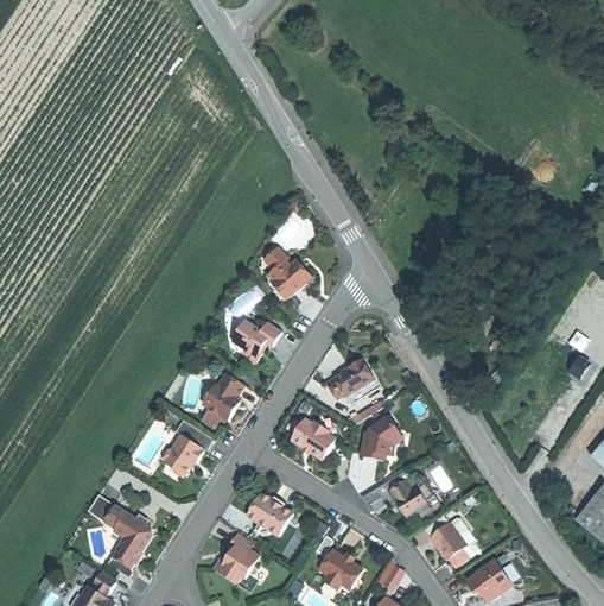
[(274,284),(285,296),(297,286),(309,277),(298,264),(293,267),(290,263),(285,258),(287,257),(278,245),(264,257),(273,269),(269,271),(274,276),(278,281),(274,284)]
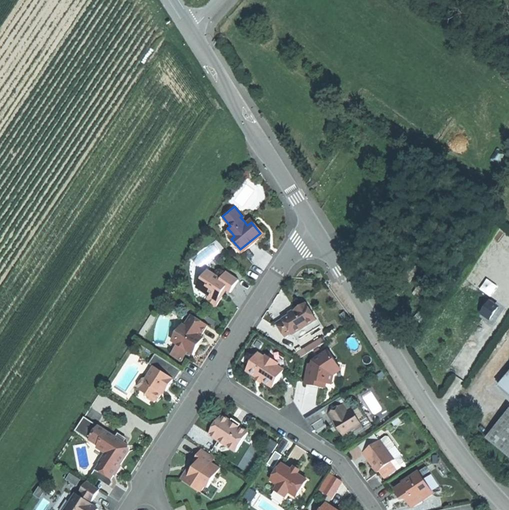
[(205,297),(214,303),(221,292),(220,291),(222,287),(228,290),(232,284),(236,277),(224,269),(219,276),(205,267),(195,284),(208,292),(205,297)]
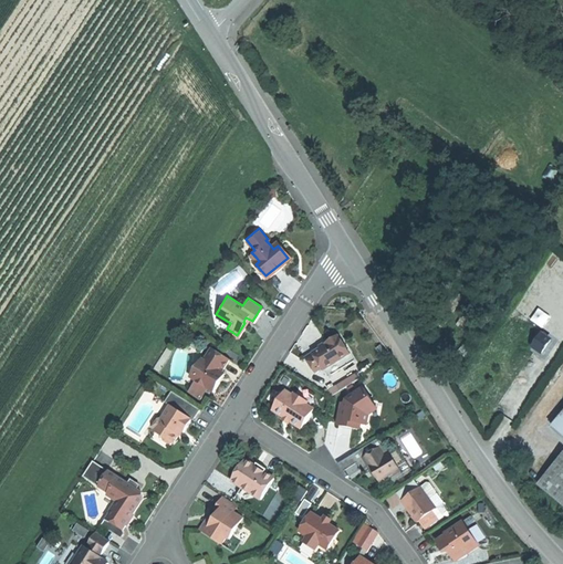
[(530,348),(548,353),(554,334),(537,329),(530,348)]
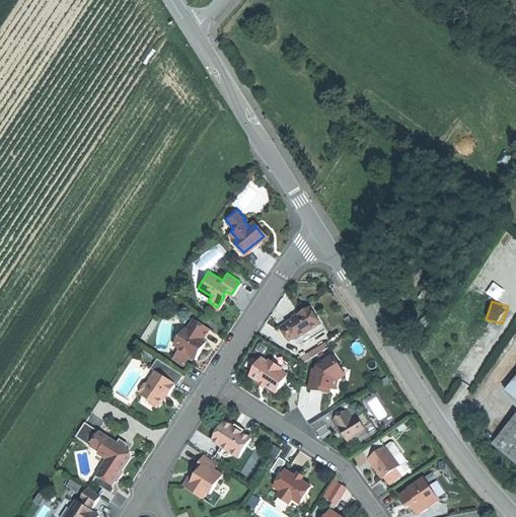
[(290,319),(280,325),(287,338),(294,334),(295,336),(319,320),(309,304),(297,312),(299,314),(290,319)]
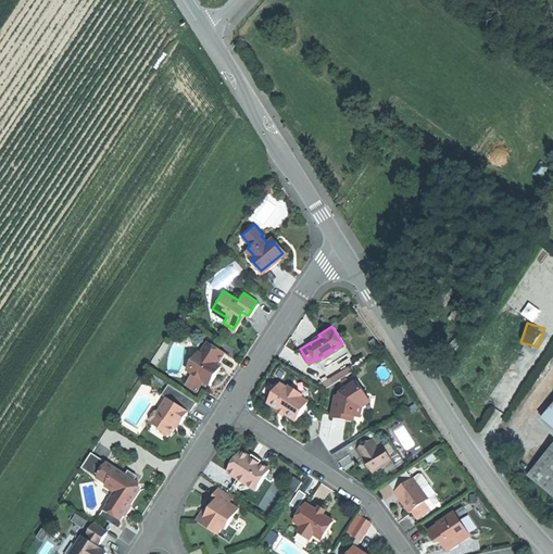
[(189,370),(208,382),(215,370),(220,363),(215,361),(223,350),(205,339),(197,353),(187,357),(189,370)]
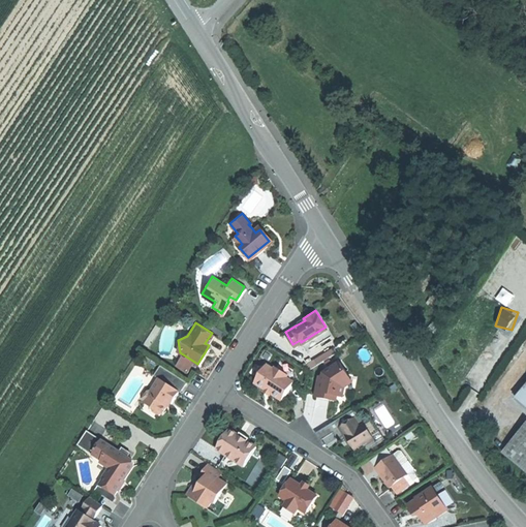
[(331,346),(307,361),(310,365),(334,350),(331,346)]
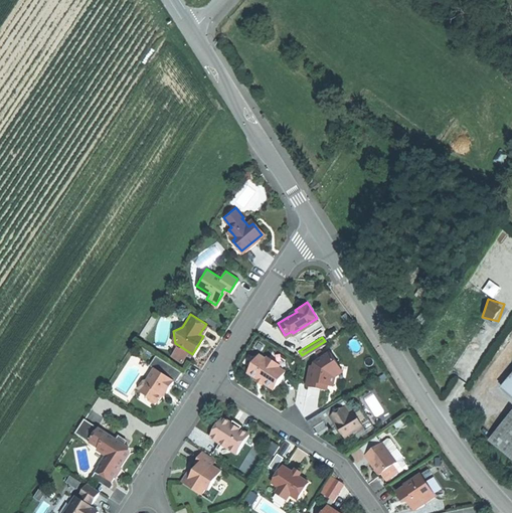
[(341,370),(328,351),(312,361),(311,365),(308,364),(304,385),(311,386),(316,387),(322,383),(326,384),(331,385),(333,375),(341,370)]
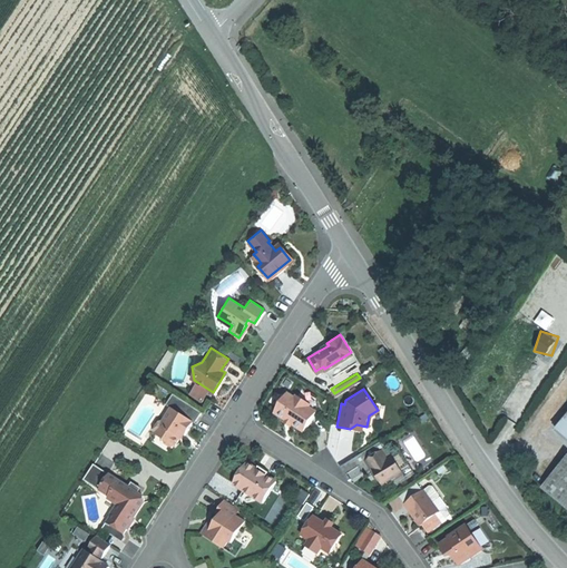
[(294,422),(302,427),(314,409),(308,404),(309,401),(295,392),(293,397),(286,392),(274,409),(281,414),(280,417),(286,421),(292,424),(294,422)]
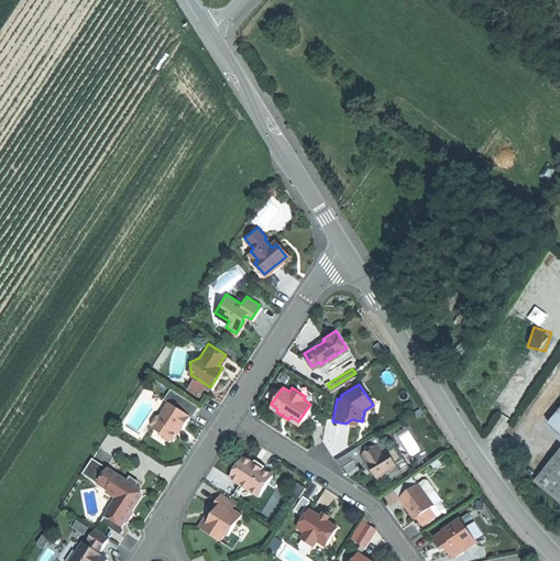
[(162,398),(167,402),(188,415),(195,404),(168,388),(162,398)]
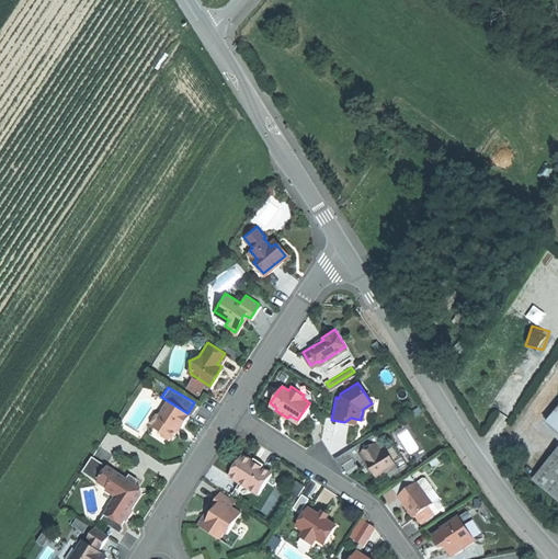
[(183,422),(188,413),(167,400),(160,411),(154,415),(150,423),(168,437),(175,429),(179,430),(183,422)]
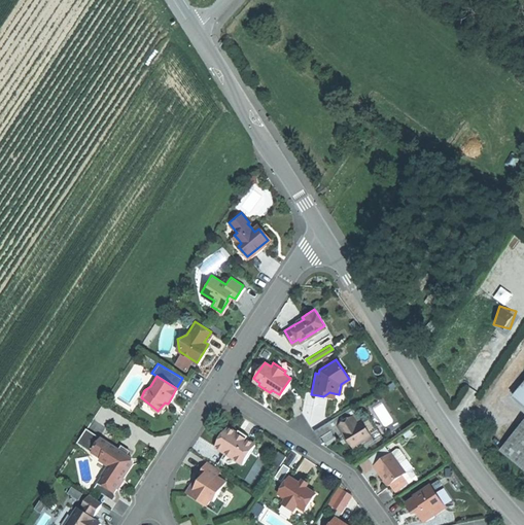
[(523,381),(513,395),(523,405),(523,381)]
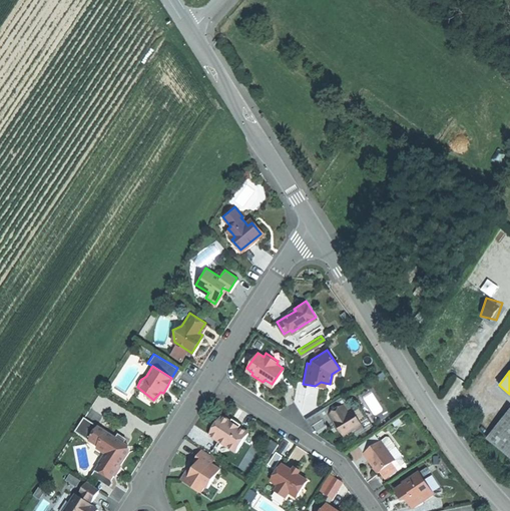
[(328,426),(334,421),(328,413),(341,404),(343,407),(351,408),(342,394),(318,411),(322,417),(328,426)]
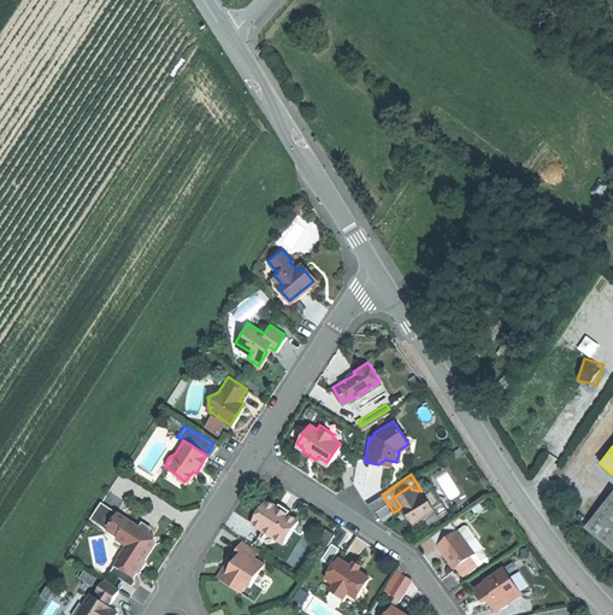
[(410,486),(394,497),(401,507),(406,514),(413,525),(418,521),(423,527),(438,516),(431,507),(440,501),(430,486),(422,491),(412,490),(410,486)]
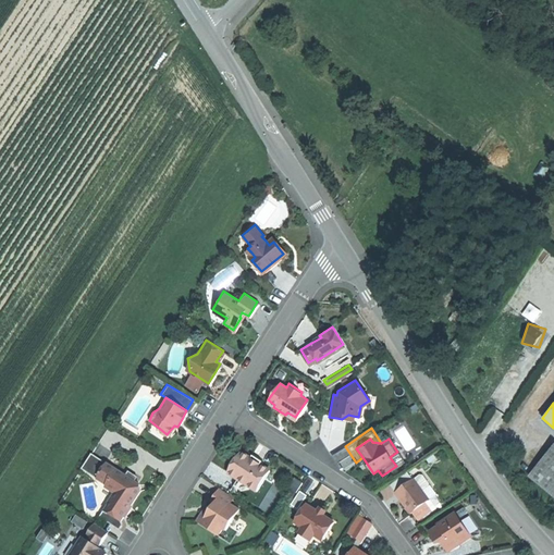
[(550,492),(553,494),(553,444),(553,443),(528,473),(550,492)]
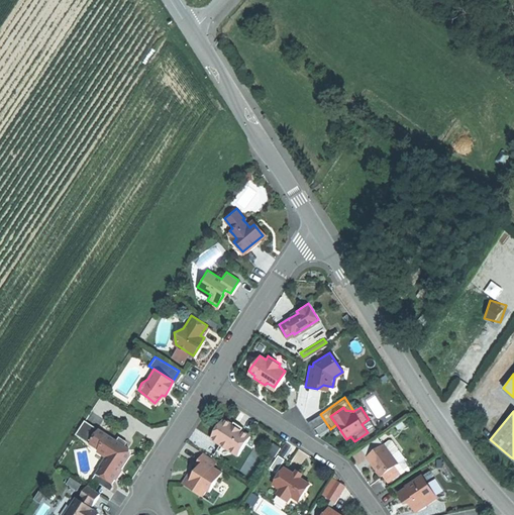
[(310,429),(324,420),(320,414),(306,423),(310,429)]
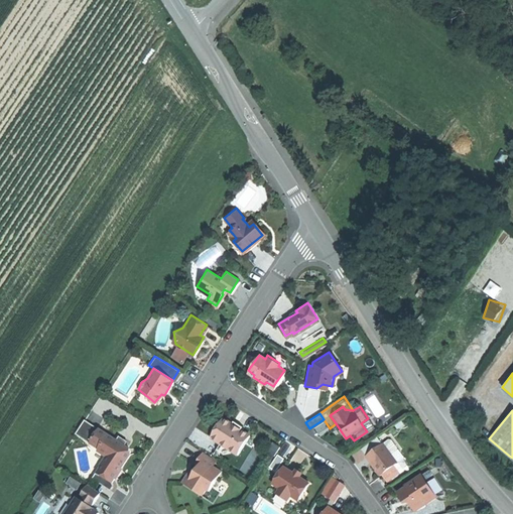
[(211,436),(237,453),(249,433),(242,428),(231,421),(223,416),(211,436)]
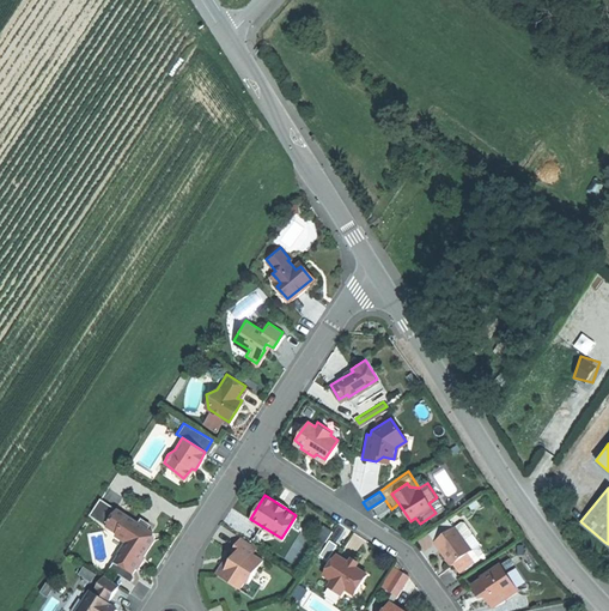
[(89,513),(105,524),(116,508),(98,497),(89,513)]
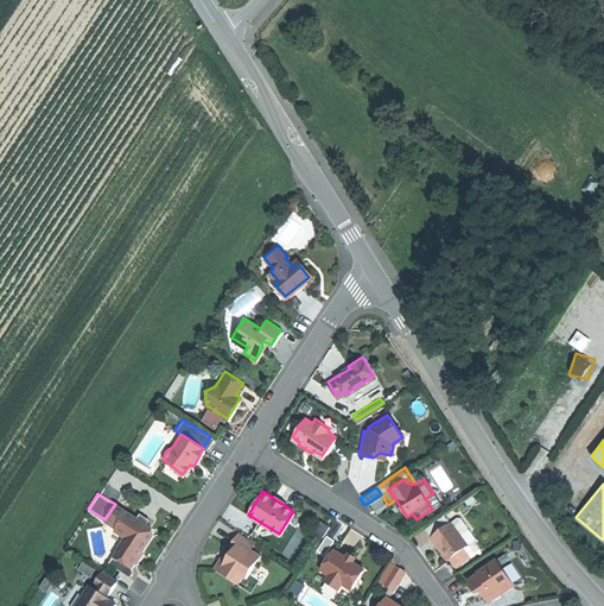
[(274,493),(272,497),(285,505),(287,502),(281,498),(274,493)]
